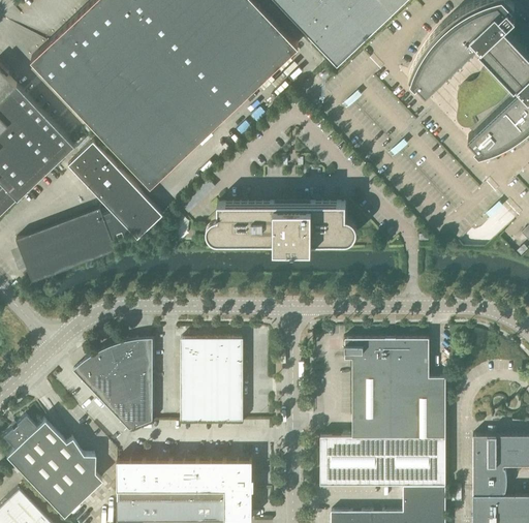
[(151,187),(299,48),(253,0),(96,0),(32,61),(151,187)]
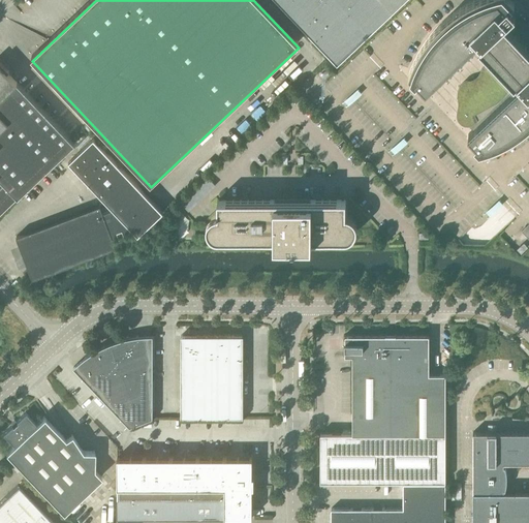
[(271,0),(337,69),(409,0),(271,0)]
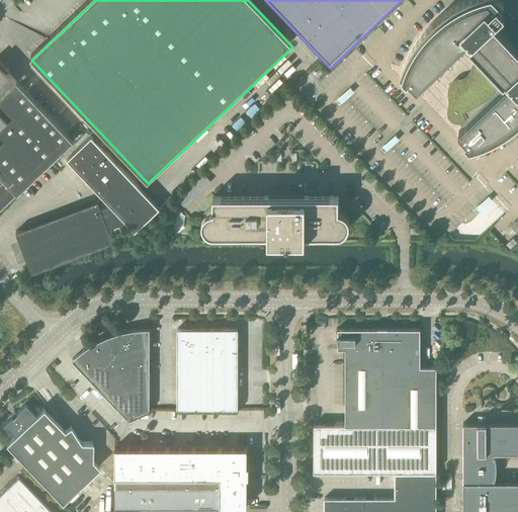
[(517,54),(494,28),(505,17),(500,12),(504,8),(496,0),(481,0),(469,4),(447,16),(434,26),(423,37),(414,51),(406,65),(400,79),(405,85),(407,83),(417,93),(467,46),(478,55),(477,56),(477,57),(477,58),(477,59),(477,60),(478,60),(478,61),(479,61),(480,62),(481,62),(482,62),(482,61),(483,61),(489,67),(488,67),(487,66),(486,66),(485,66),(484,65),(483,65),(482,66),(481,66),(480,67),(479,67),(478,68),(478,69),(477,69),(477,70),(476,71),(475,71),(473,72),(472,72),(472,73),(471,73),(471,74),(470,75),(469,76),(469,78),(467,79),(466,80),(465,81),(463,82),(462,83),(460,83),(458,84),(457,84),(455,85),(454,86),(452,87),(451,88),(450,90),(449,91),(448,93),(448,95),(448,96),(448,98),(448,100),(448,104),(449,107),(448,111),(447,114),(447,116),(447,117),(447,119),(447,120),(448,121),(448,123),(449,124),(450,125),(451,126),(452,128),(453,128),(455,129),(456,129),(458,129),(459,129),(463,133),(458,137),(468,148),(466,150),(471,155),(488,150),(502,143),(516,134),(517,131),(517,54)]
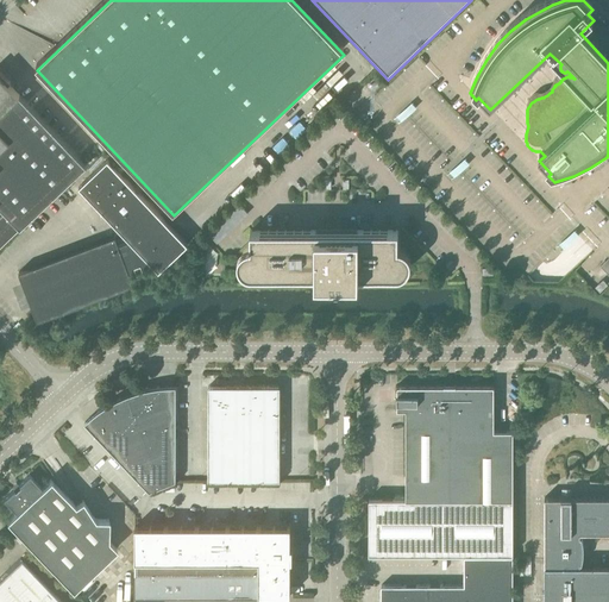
[(0,254),(87,173),(8,91),(11,88),(0,76),(0,254)]
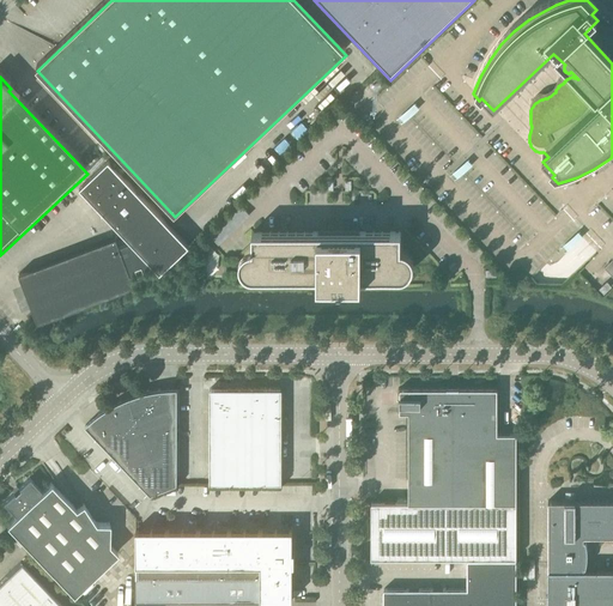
[(189,253),(109,168),(79,194),(122,240),(117,244),(116,243),(19,280),(24,292),(28,291),(32,307),(31,307),(34,313),(35,313),(36,315),(32,316),(37,329),(50,325),(49,321),(121,294),(122,297),(135,292),(131,282),(138,278),(139,282),(145,279),(144,276),(153,272),(161,279),(189,253)]
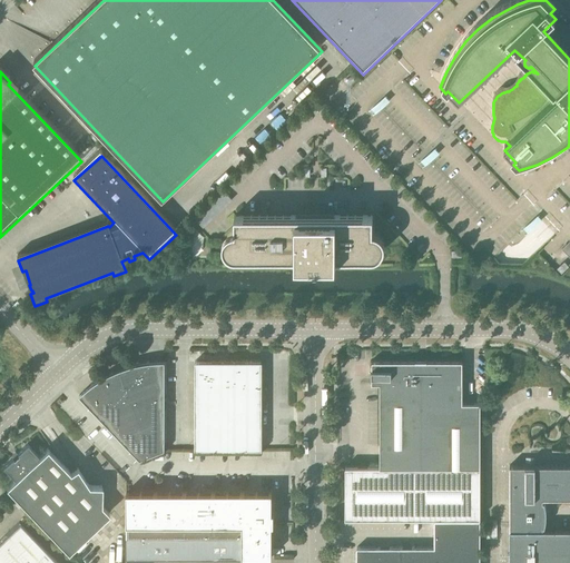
[(295,268),(307,268),(307,263),(323,263),(323,268),(336,268),(336,264),(372,264),(374,264),(375,263),(377,263),(379,262),(380,260),(382,259),(383,257),(383,255),(384,254),(384,252),(384,250),(384,248),(384,246),(383,244),(381,243),(380,242),(379,240),(376,239),(375,238),(373,238),(373,221),(334,221),(334,223),(324,223),(324,219),(306,219),(306,223),(296,223),(296,221),(234,221),(235,238),(233,238),(232,238),(229,239),(228,240),(227,240),(226,242),(225,244),(224,245),(223,246),(223,247),(223,249),(223,252),(223,253),(223,255),(224,257),(225,258),(226,260),(231,263),(235,264),(295,264),(295,268)]
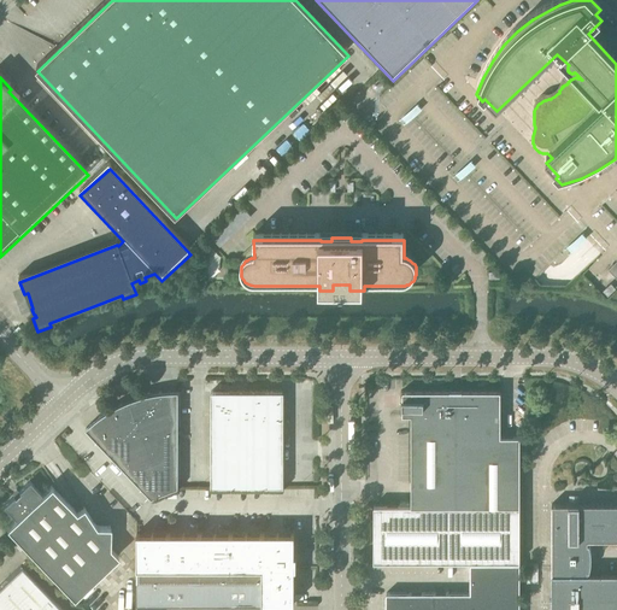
[(611,289),(603,298),(607,303),(616,295),(611,289)]
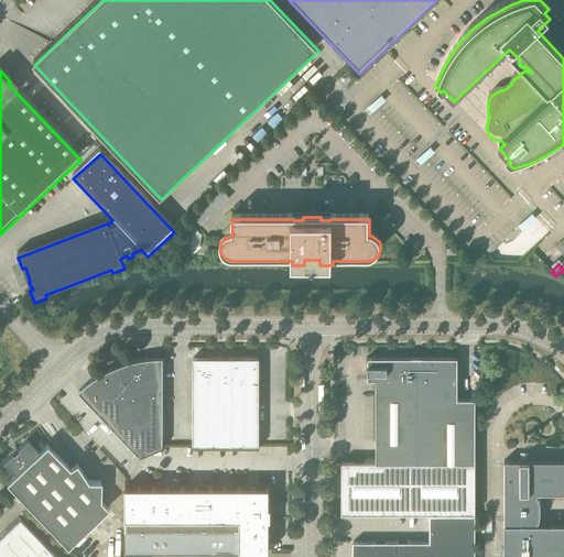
[(139,460),(159,452),(163,450),(163,363),(154,363),(147,364),(140,366),(132,367),(125,369),(112,374),(110,375),(104,379),(97,382),(90,386),(84,392),(78,396),(139,460)]
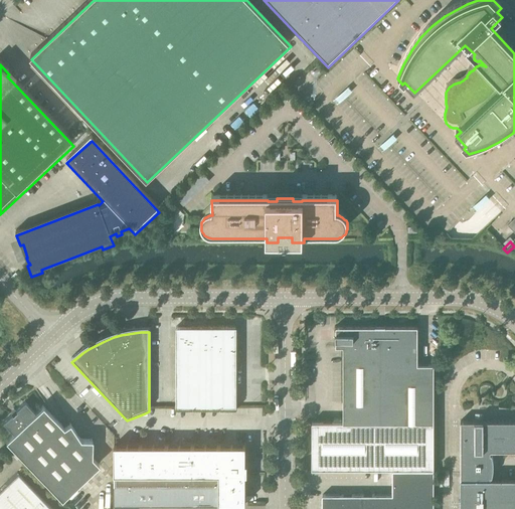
[(236,332),(176,332),(176,411),(236,411),(236,332)]
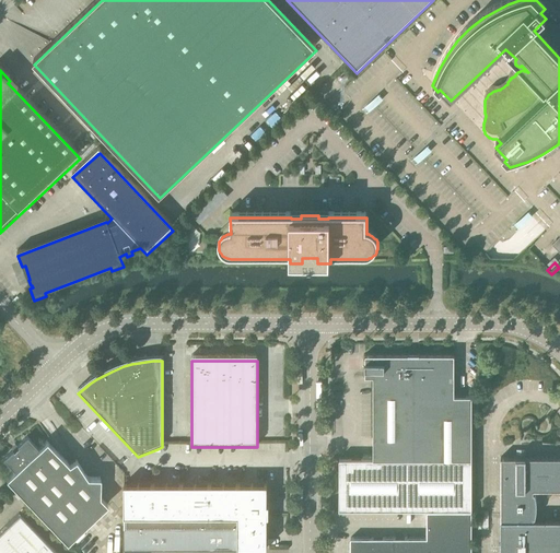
[(373,383),(373,465),(339,465),(339,515),(471,515),(471,402),(454,402),(454,361),(365,361),(365,383),(373,383)]
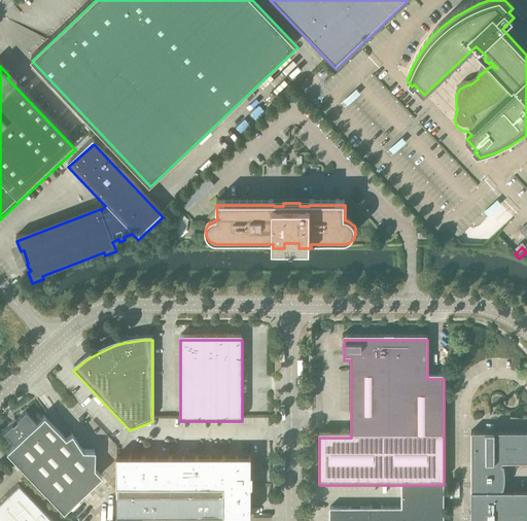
[(5,456),(63,517),(101,481),(94,473),(94,455),(82,455),(71,439),(65,443),(59,436),(43,420),(36,427),(25,417),(16,425),(18,426),(12,430),(11,429),(3,438),(13,449),(6,456),(5,456)]
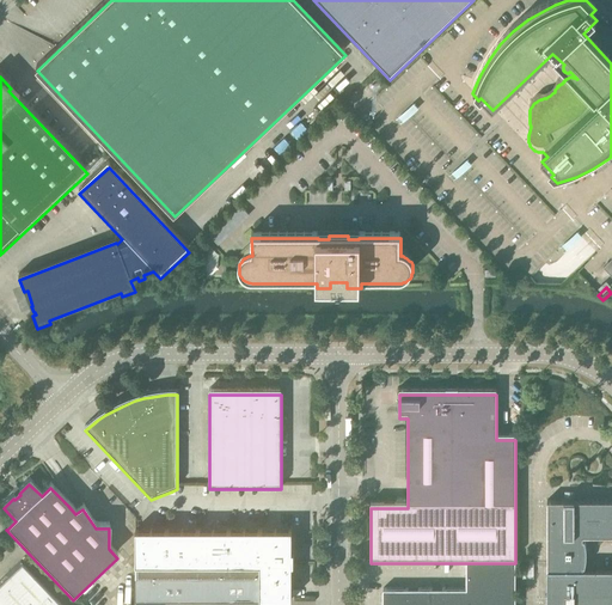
[(548,542),(548,575),(546,604),(611,604),(611,575),(582,575),(582,572),(583,572),(583,573),(585,573),(585,570),(586,567),(586,564),(587,562),(587,558),(587,556),(586,554),(586,550),(585,548),(585,545),(583,545),(582,545),(582,542),(611,542),(611,506),(548,507),(548,542)]
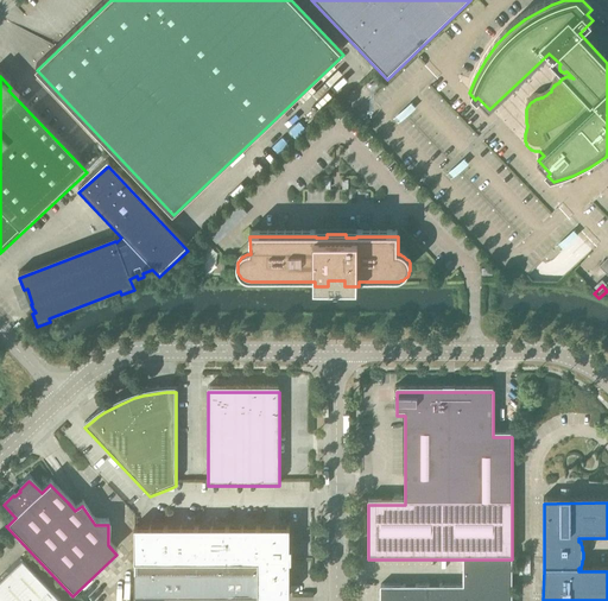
[(290,600),(290,567),(292,567),(292,554),(290,554),(290,532),(273,532),(272,535),(261,532),(242,532),(241,535),(230,532),(211,532),(210,535),(200,532),(181,532),(179,535),(169,532),(150,532),(149,535),(138,532),(135,532),(135,520),(134,520),(134,522),(134,535),(134,600),(290,600)]
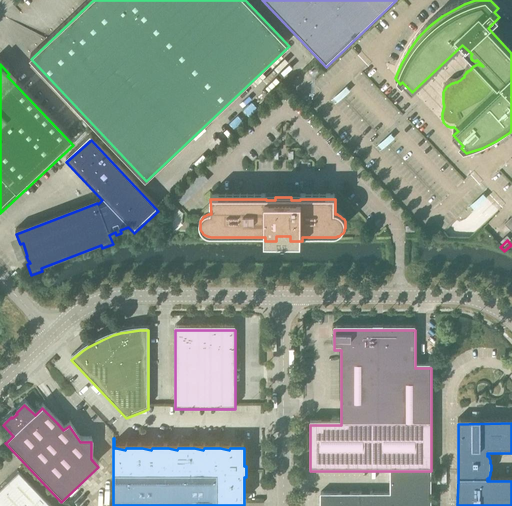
[(431,505),(431,474),(431,473),(430,473),(391,473),(390,473),(390,474),(390,497),(321,497),(320,498),(320,505),(431,505)]
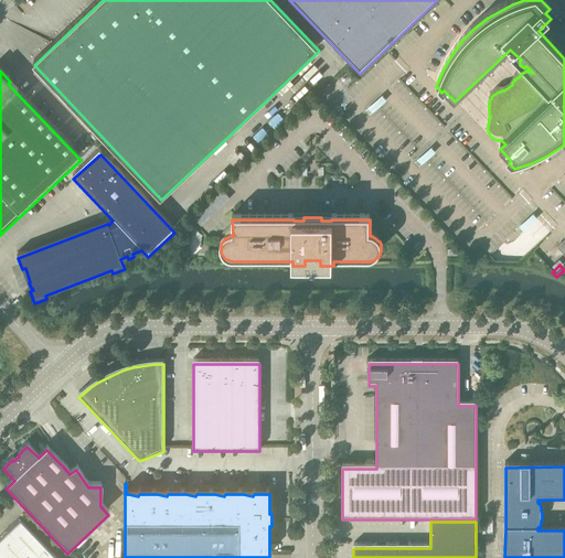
[(50,557),(19,524),(6,536),(0,542),(0,557),(50,557)]
